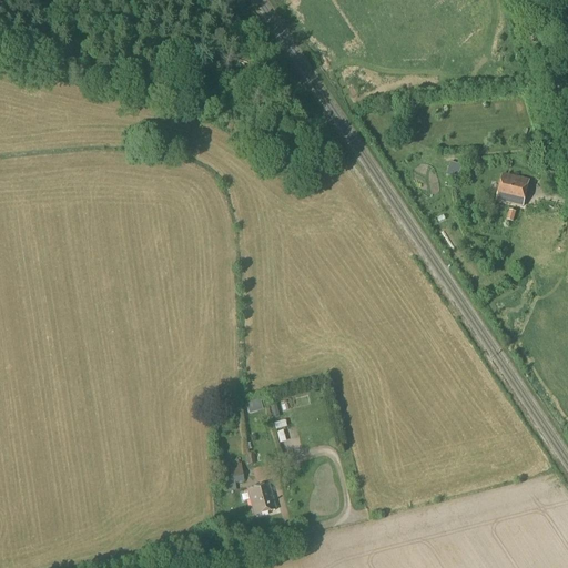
[(498,114),(509,114),(509,103),(498,103),(498,114)]
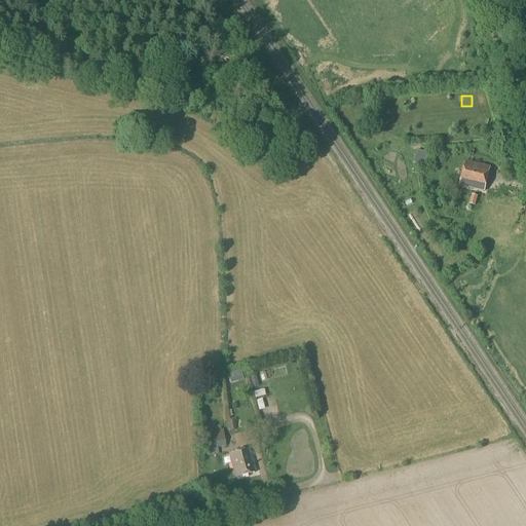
[(437,109),(448,108),(447,97),(437,98),(437,109)]
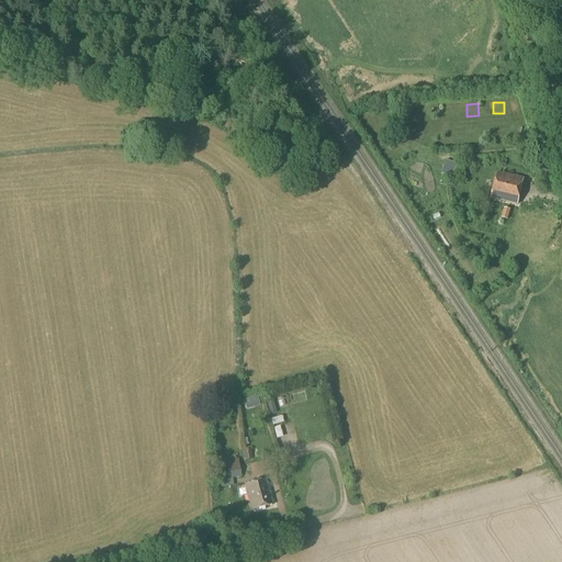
[(404,144),(409,146),(413,136),(408,134),(404,144)]
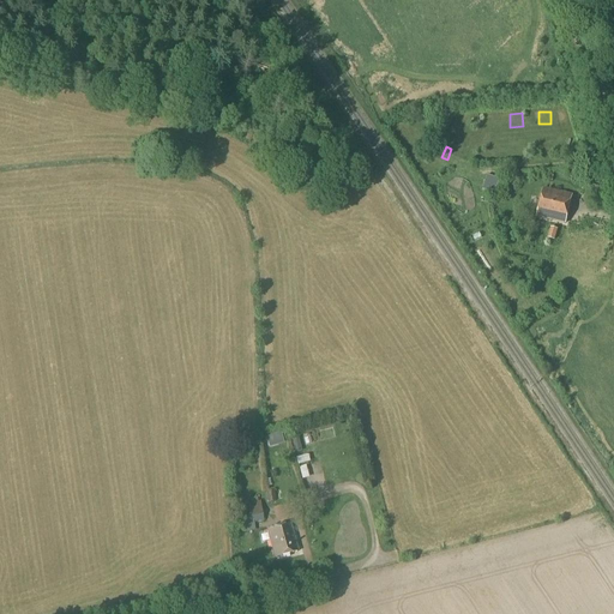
[(494,194),(499,179),(486,175),(482,191),(494,194)]
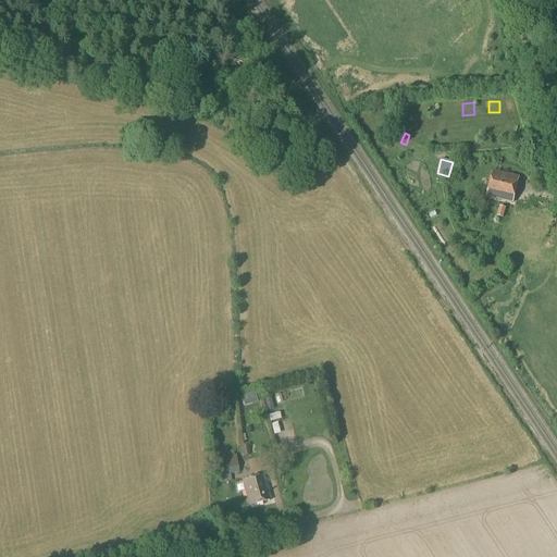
[(512,202),(518,177),(493,171),(486,197),(512,202)]
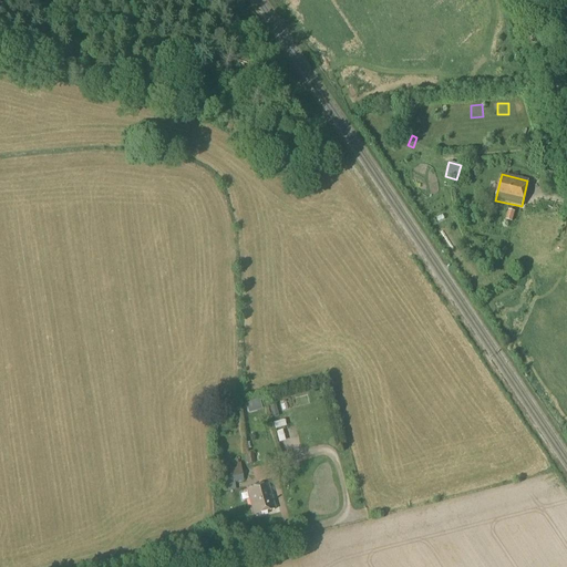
[(512,223),(515,213),(508,210),(505,220),(512,223)]
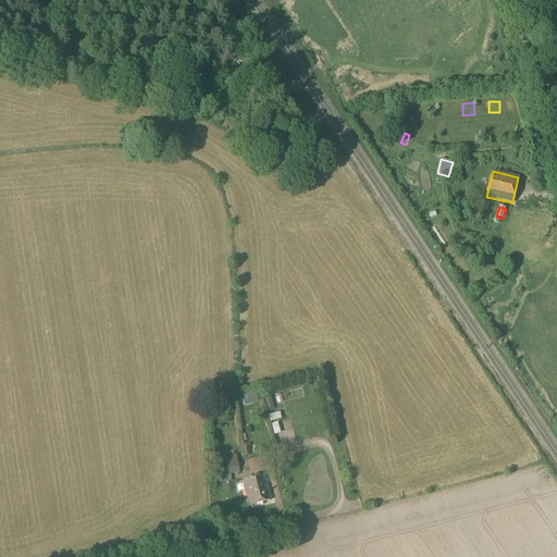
[(438,212),(444,224),(449,221),(445,209),(438,212)]
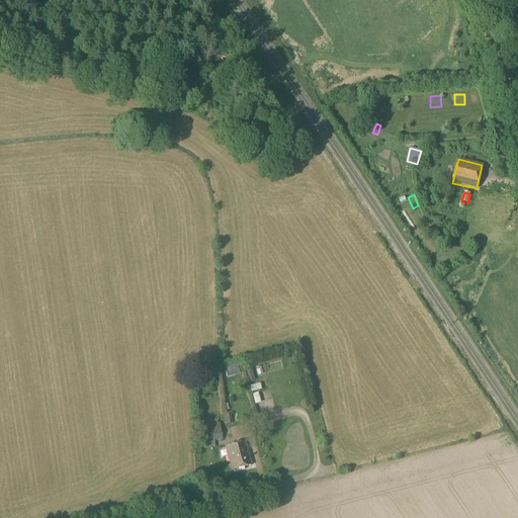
[(250,369),(245,370),(248,382),(253,380),(250,369)]
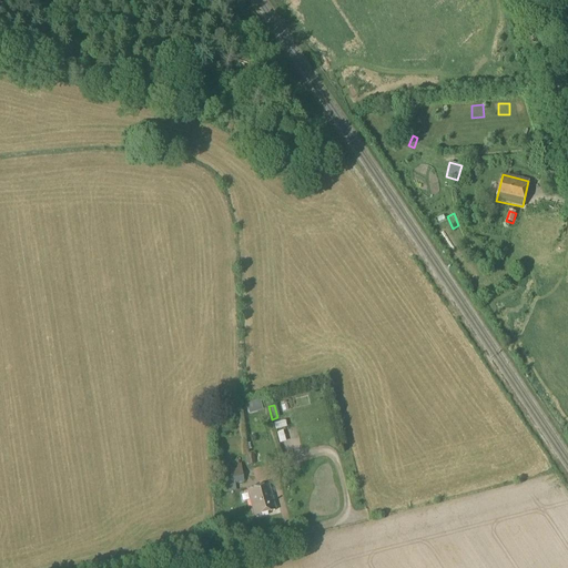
[(273,424),(275,430),(286,427),(284,421),(273,424)]
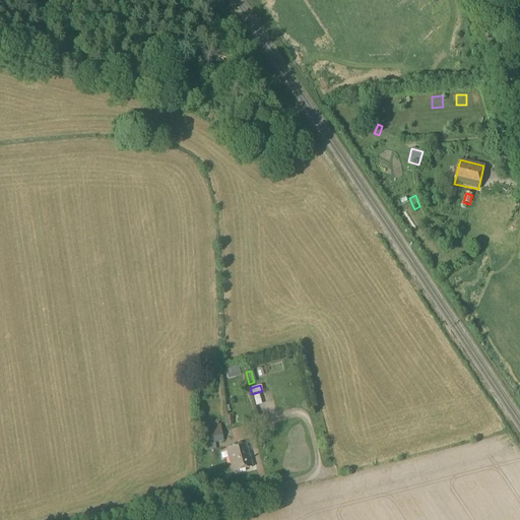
[(261,404),(258,395),(253,396),(255,406),(261,404)]
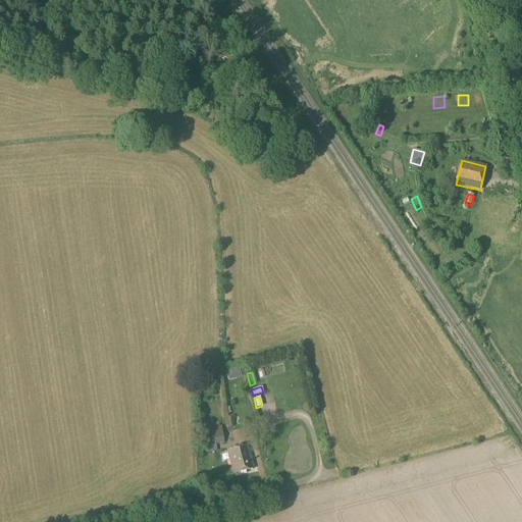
[(218,427),(217,423),(203,426),(204,436),(206,446),(223,442),(220,426),(218,427)]
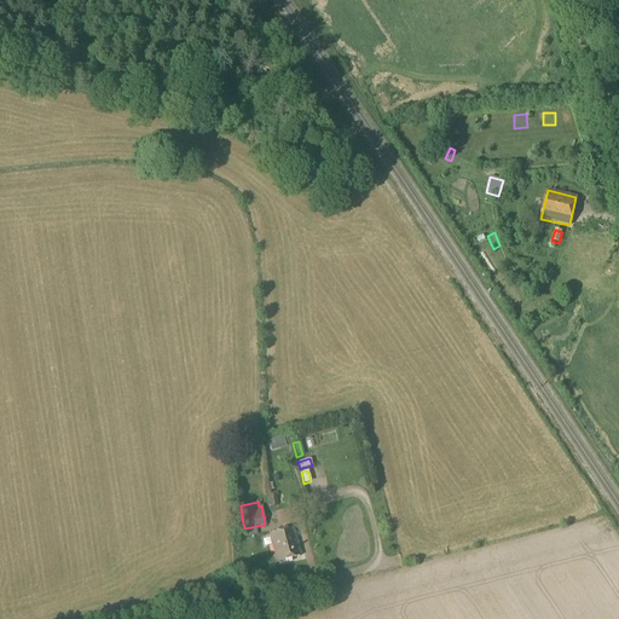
[(277,562),(300,556),(293,528),(270,534),(277,562)]
